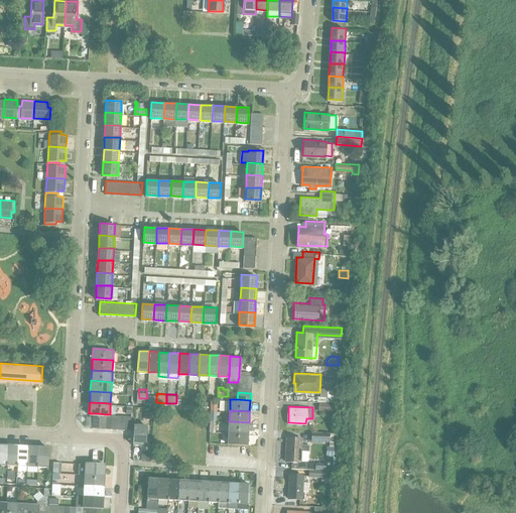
[(229,421),(228,432),(248,433),(249,422),(229,421)]
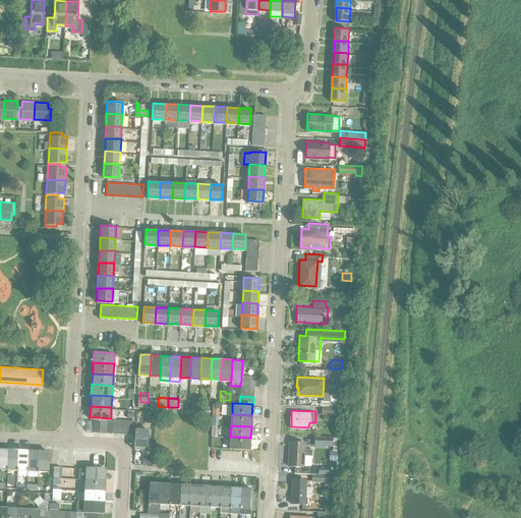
[(134,448),(146,449),(148,428),(135,427),(134,448)]
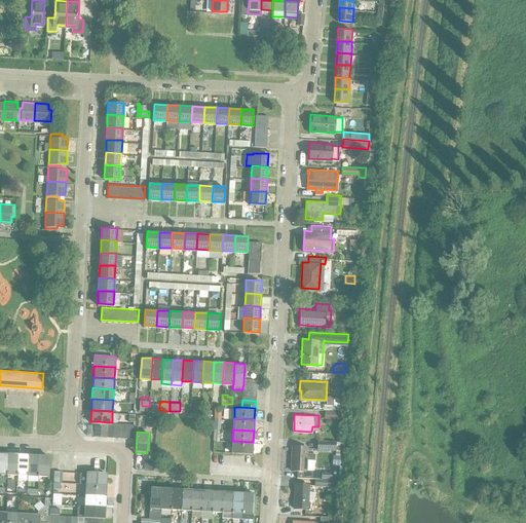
[(333,453),(332,463),(340,463),(340,453),(341,441),(336,440),(317,439),(317,448),(334,449),(333,453)]
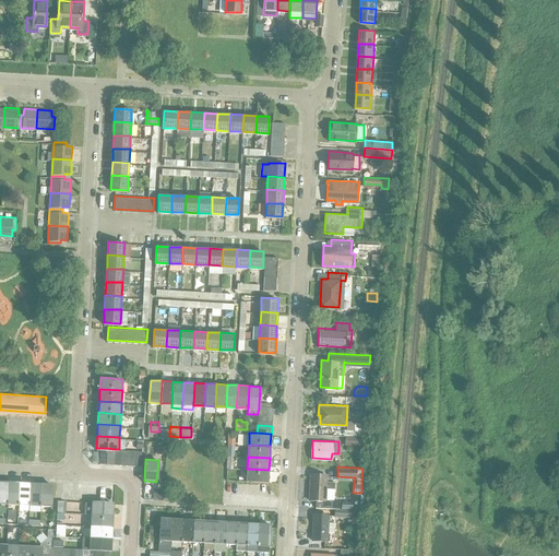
[(269,470),(247,469),(247,480),(268,481),(269,470)]
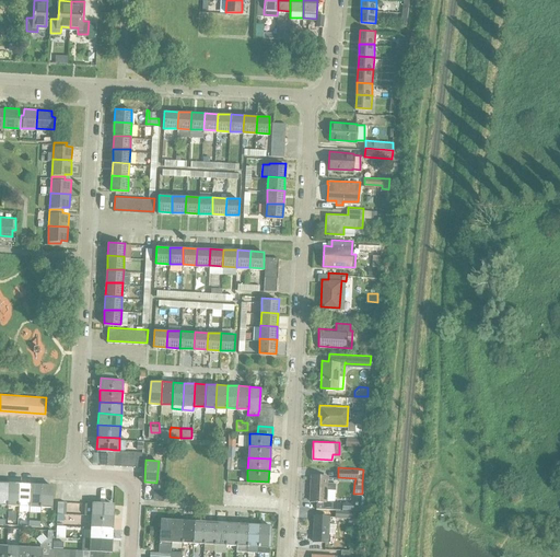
[(342,500),(326,499),(326,488),(335,489),(335,482),(327,480),(327,475),(312,474),(311,491),(312,491),(312,499),(318,500),(317,507),(341,508),(342,500)]
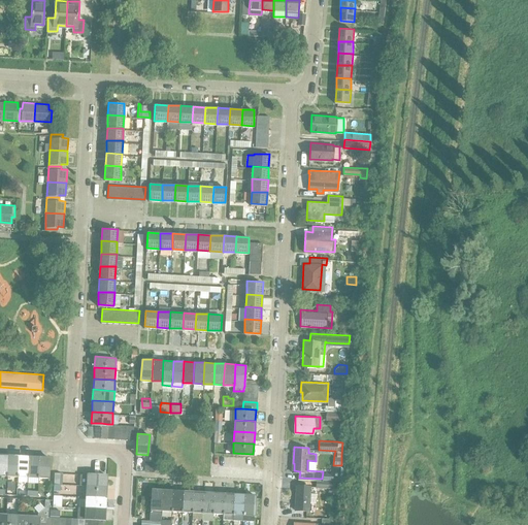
[(7,474),(18,476),(19,454),(8,454),(7,474)]
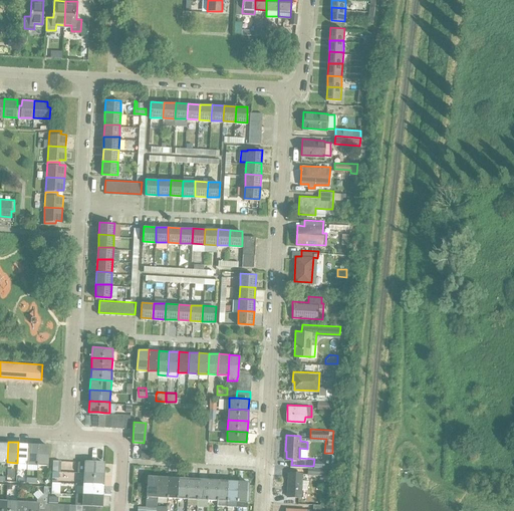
[(17,463),(27,463),(27,443),(18,442),(17,463)]
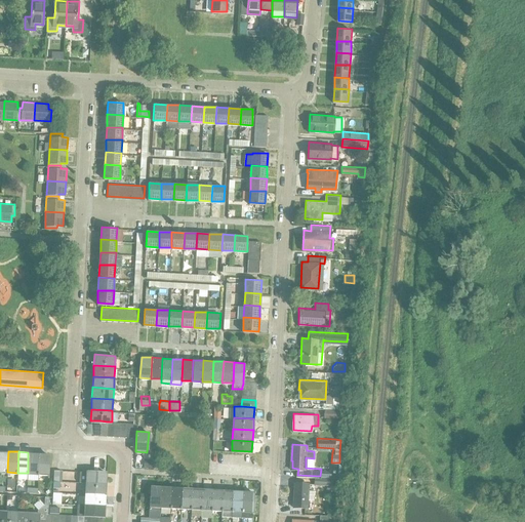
[(28,473),(38,474),(38,452),(28,452),(28,473)]
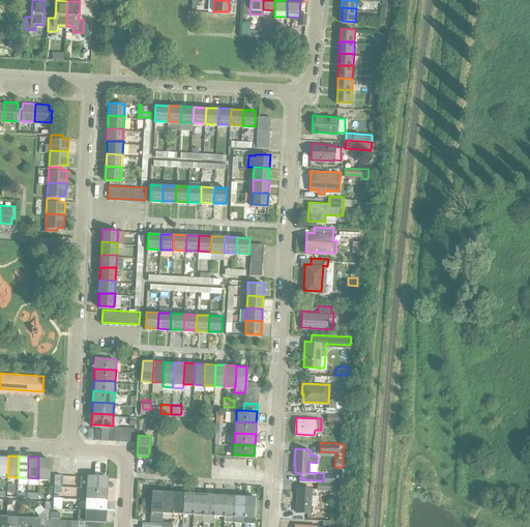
[(38,457),(38,478),(49,478),(50,458),(38,457)]
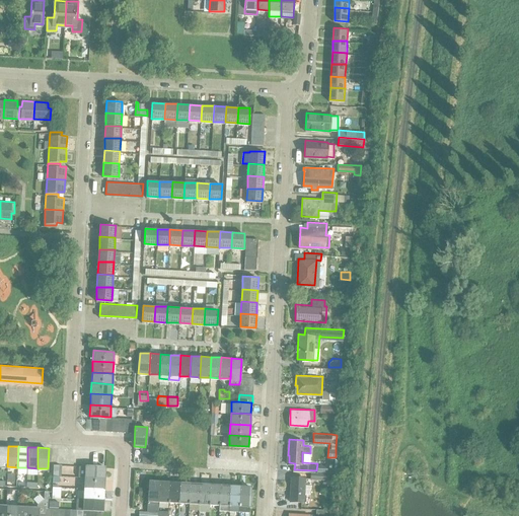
[(143,452),(142,460),(151,460),(151,452),(143,452)]
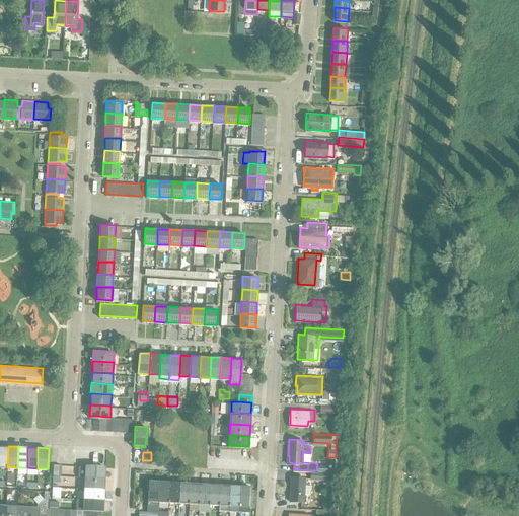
[(53,473),(53,474),(58,474),(58,473),(61,473),(62,463),(54,463),(53,473)]
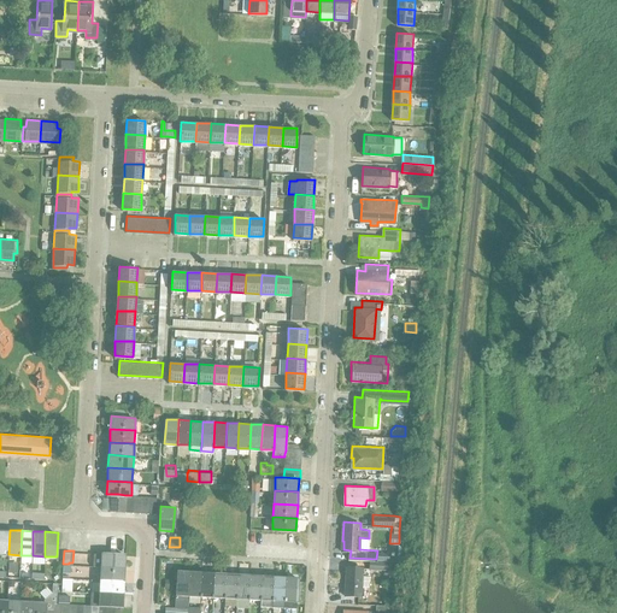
[(101,565),(125,566),(125,553),(94,552),(94,565),(101,565)]
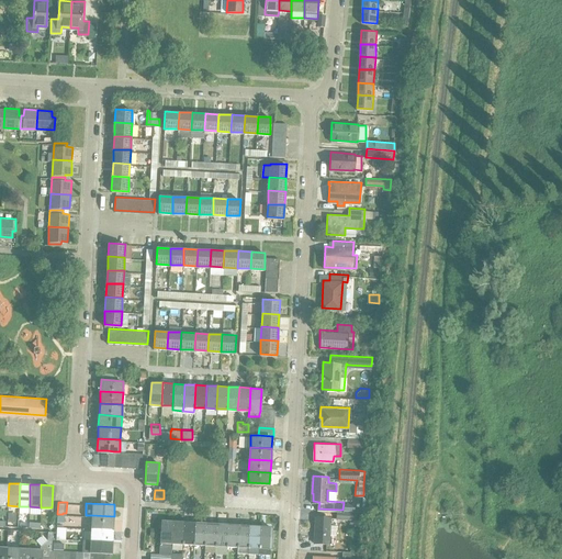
[(92,515),(91,527),(113,528),(114,516),(92,515)]
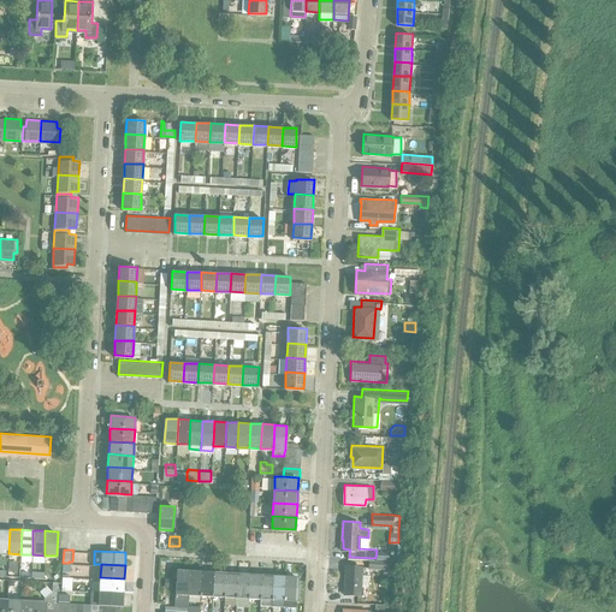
[(345,593),(361,594),(362,566),(345,565),(344,583),(347,583),(345,593)]
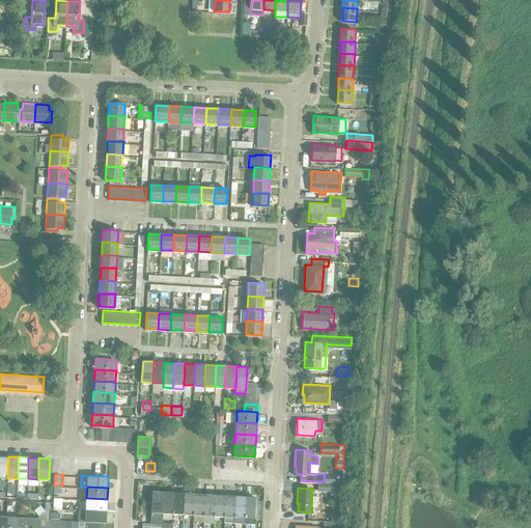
[(152,491),(150,515),(162,515),(163,492),(152,491)]
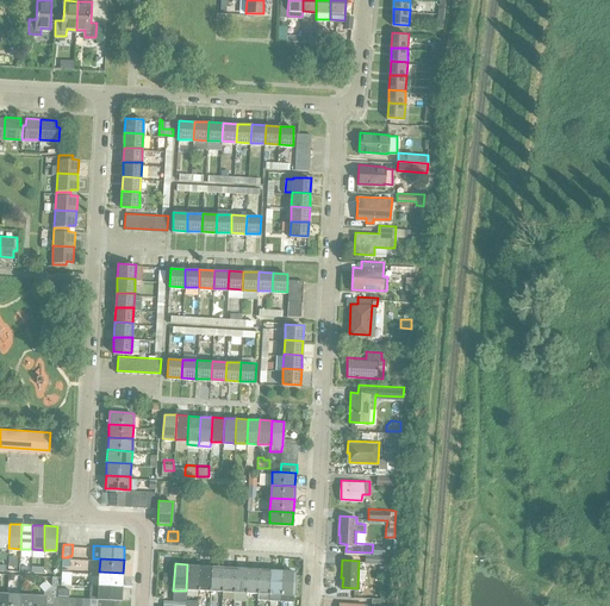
[(187,564),(186,591),(198,592),(198,588),(199,564),(187,564)]
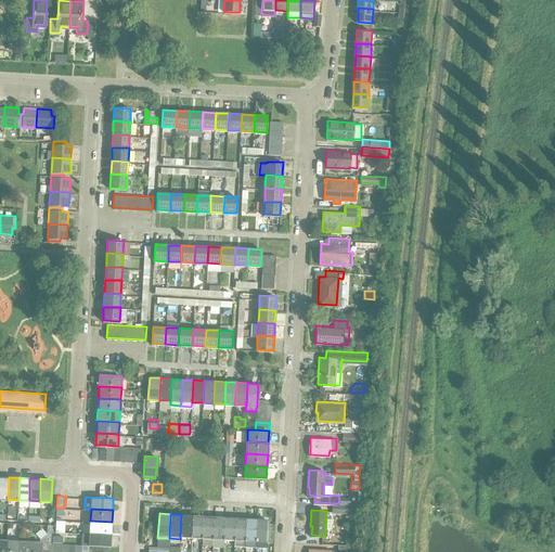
[(181,514),(180,536),(191,537),(192,515),(181,514)]
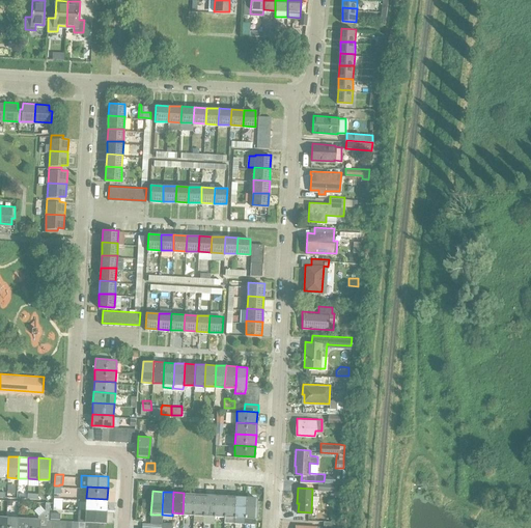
[(184,493),(183,513),(193,515),(194,493),(184,493)]
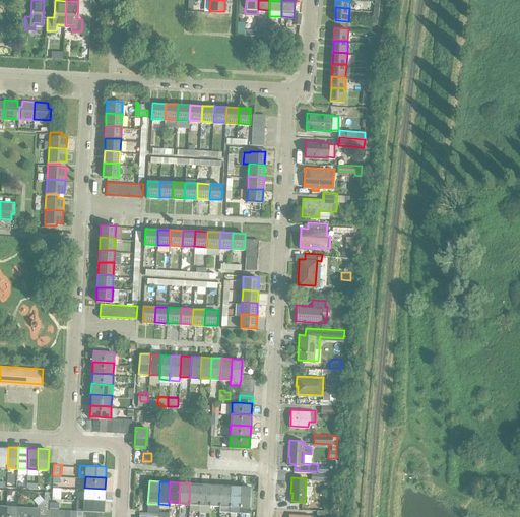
[(190,482),(189,504),(199,504),(200,483),(190,482)]
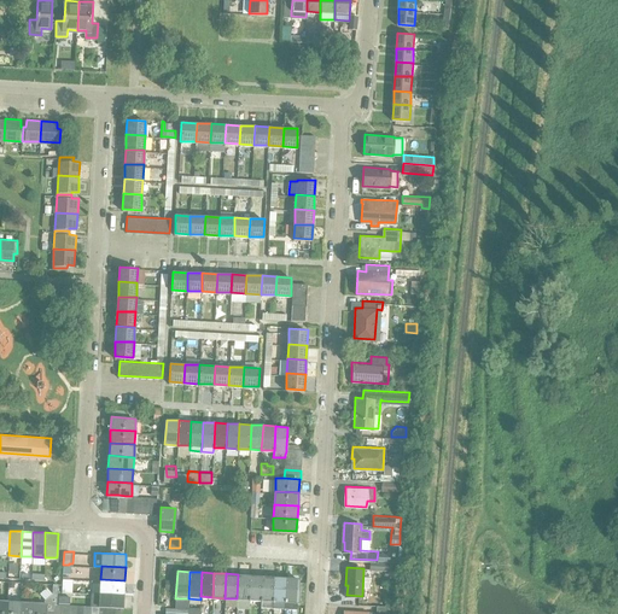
[(238,574),(237,598),(249,600),(250,574),(238,574)]
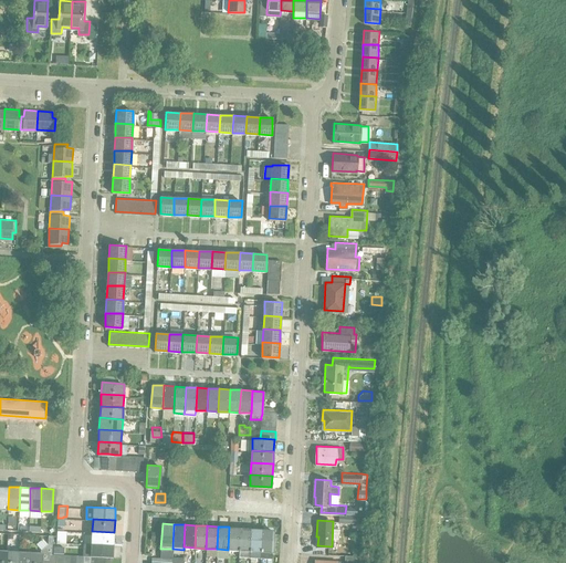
[(229,527),(228,550),(239,550),(240,528),(229,527)]
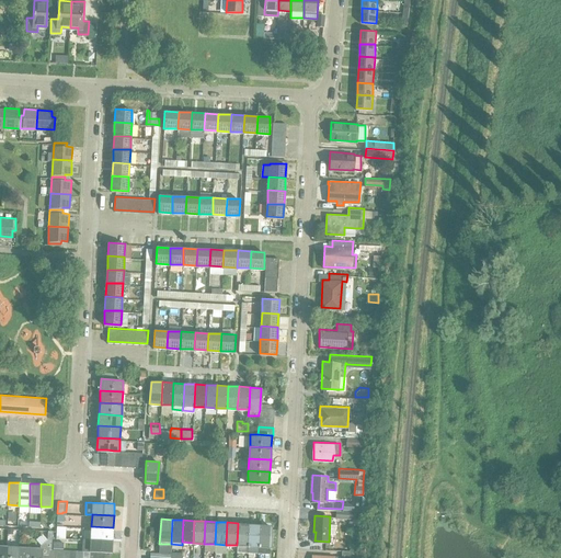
[(238,523),(237,545),(237,550),(248,551),(249,524),(238,523)]
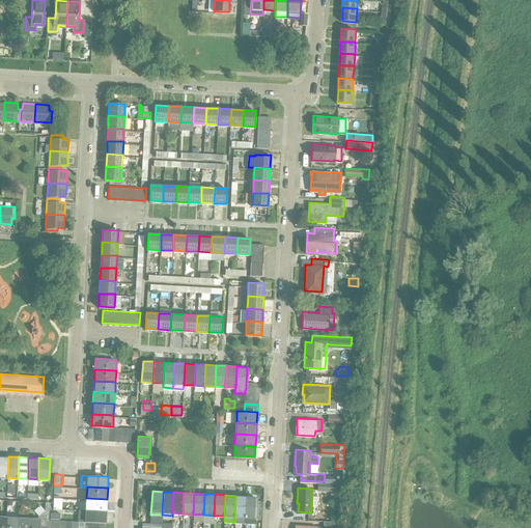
[(245,522),(245,517),(246,496),(235,496),(234,522),(245,522)]
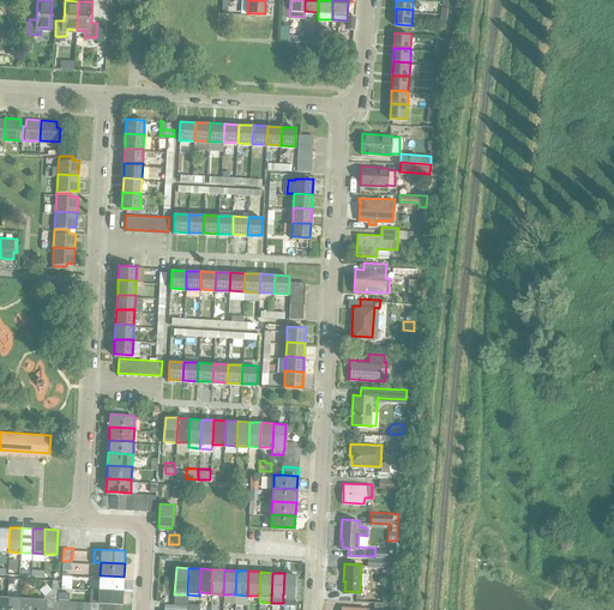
[(283,597),(283,603),(295,604),(295,598),(296,574),(284,573),(283,597)]
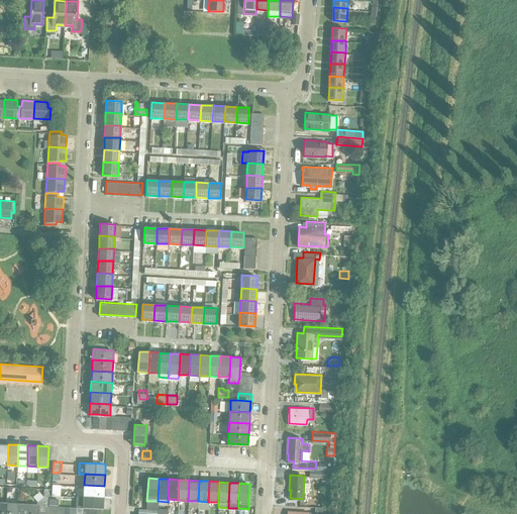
[(84,485),(84,496),(104,497),(104,486),(84,485)]
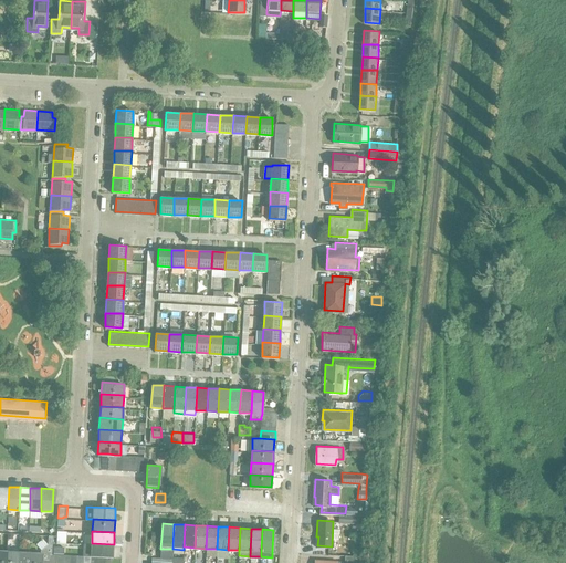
[(55,562),(56,553),(52,553),(52,535),(48,534),(48,542),(41,549),(40,552),(30,552),(29,562),(55,562)]
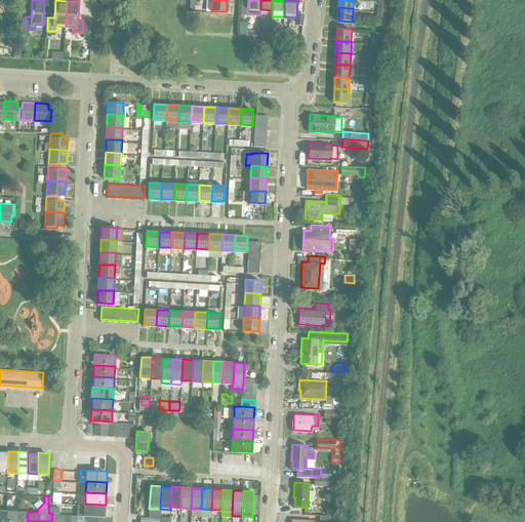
[(85,504),(84,515),(90,515),(97,515),(104,516),(105,516),(106,505),(85,504)]
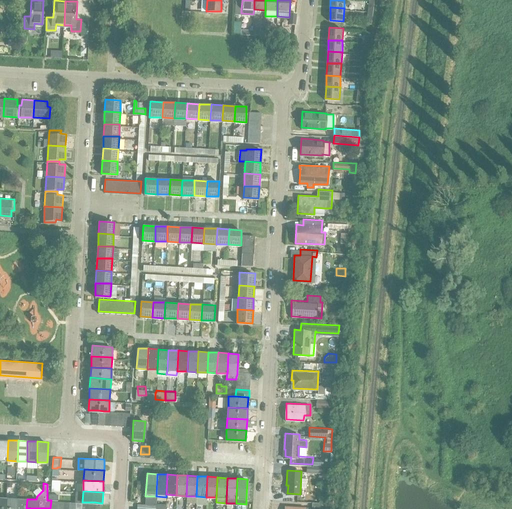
[(5,508),(16,508),(17,498),(6,498),(5,508)]
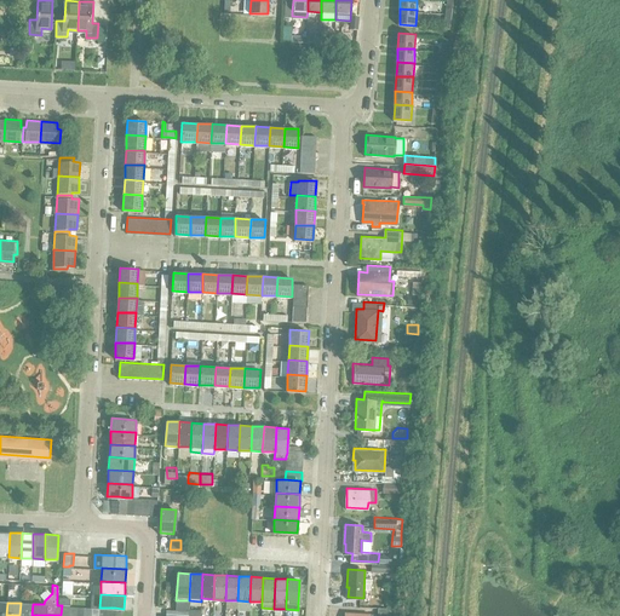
[(19,615),(32,615),(33,604),(21,603),(19,615)]
